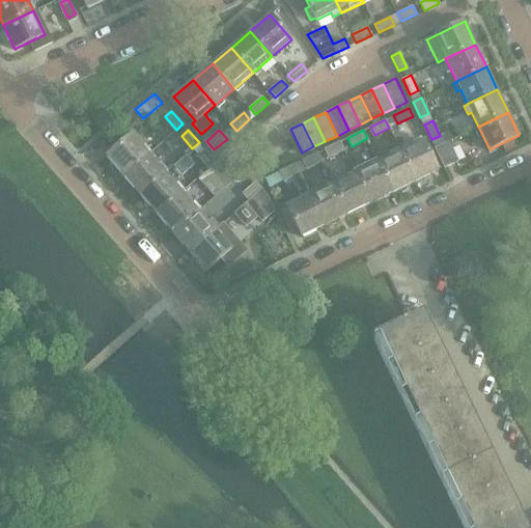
[(132,134),(107,156),(123,175),(148,154),(151,150),(145,143),(142,145),(132,134)]
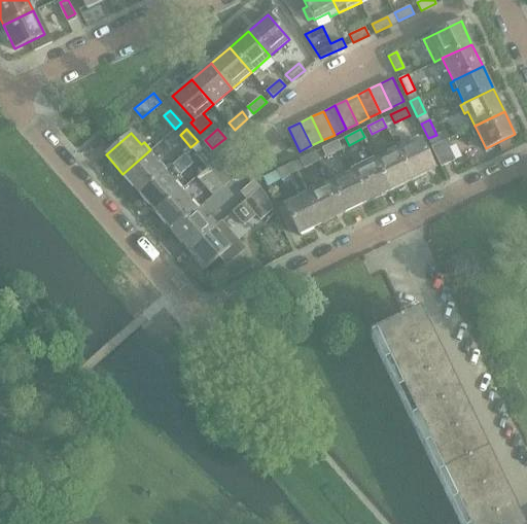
[(421,139),(397,149),(412,179),(435,169),(421,139)]
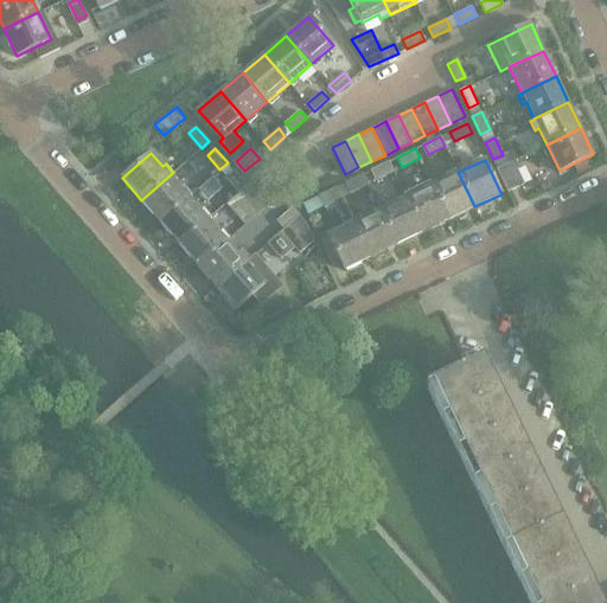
[(513,160),(497,167),(509,191),(524,183),(513,160)]
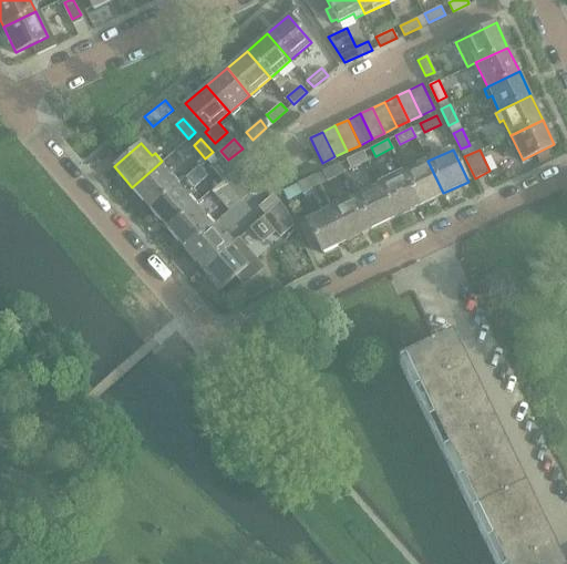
[(363,151),(347,159),(351,167),(368,160),(363,151)]
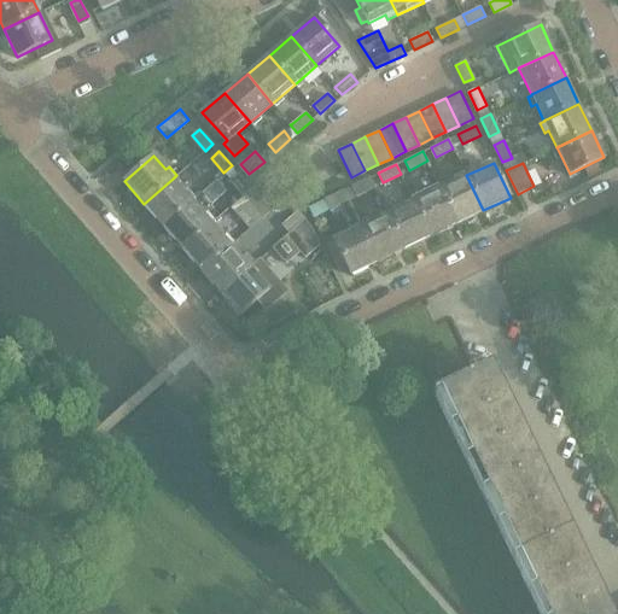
[(251,188),(238,173),(231,180),(243,194),(251,188)]
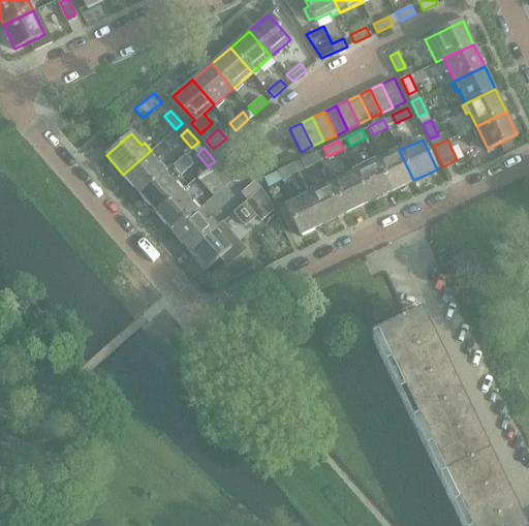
[(399,150),(377,161),(392,191),(413,180),(399,150)]
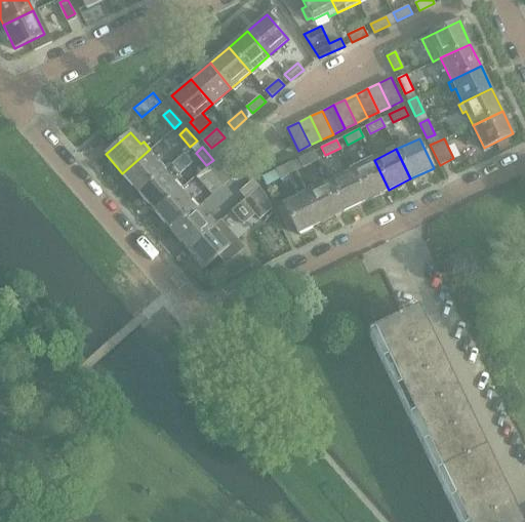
[(314,151),(298,158),(303,166),(318,159),(314,151)]
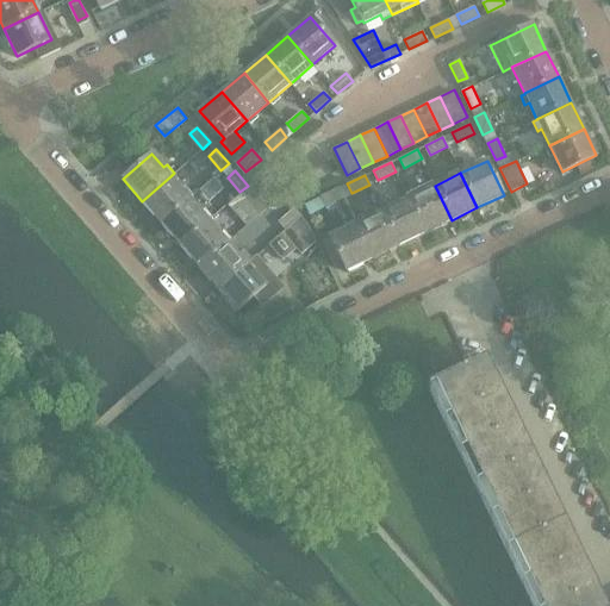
[(170,176),(142,201),(161,223),(190,198),(193,194),(186,186),(182,189),(170,176)]
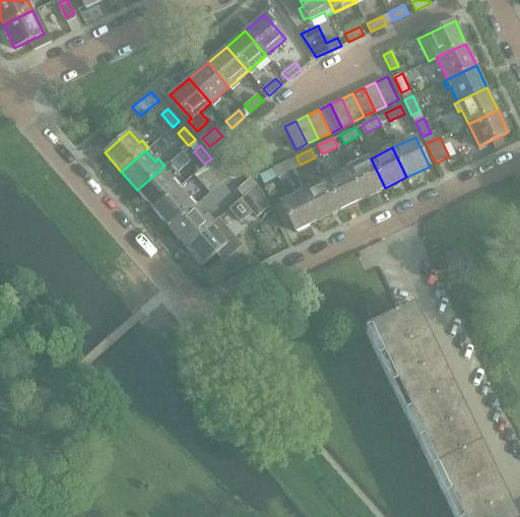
[(369,154),(346,166),(347,169),(348,169),(363,198),(385,188),(371,158),(369,154)]
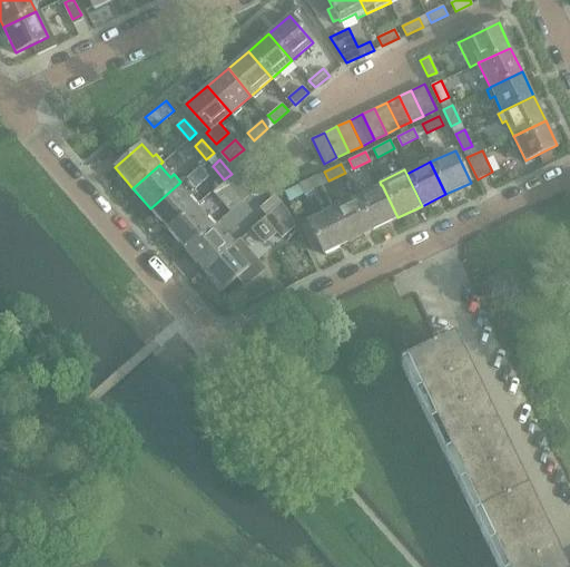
[(316,175),(301,183),(304,192),(321,184),(316,175)]
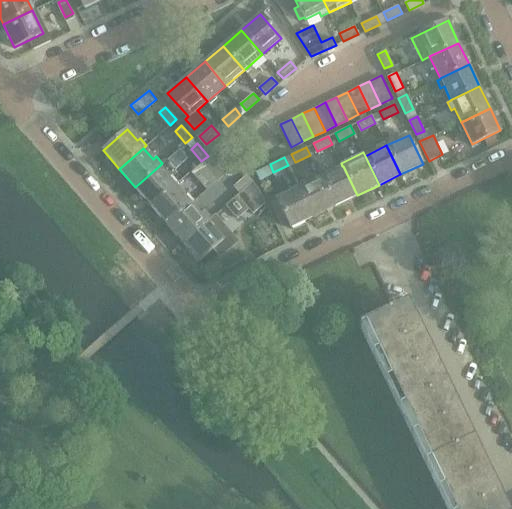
[(224,174),(213,161),(206,167),(217,179),(224,174)]
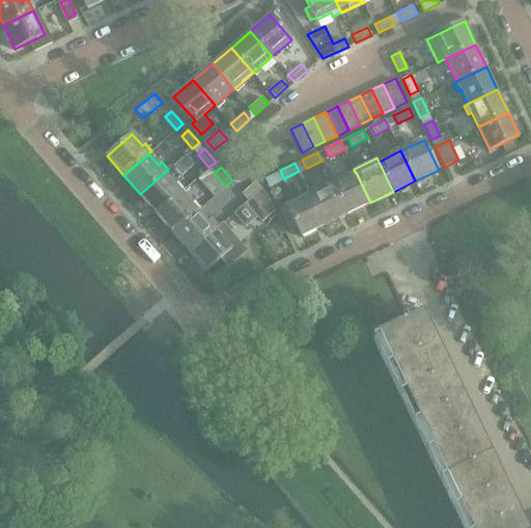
[(165,172),(140,194),(157,213),(182,191),(185,189),(178,181),(175,184),(165,172)]
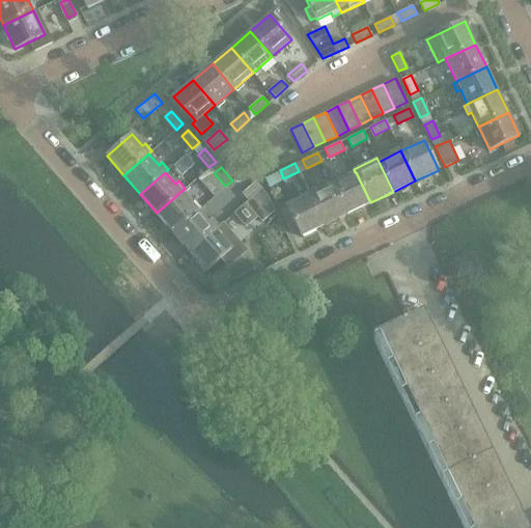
[(355,172),(333,184),(347,214),(370,202),(356,172),(355,172)]
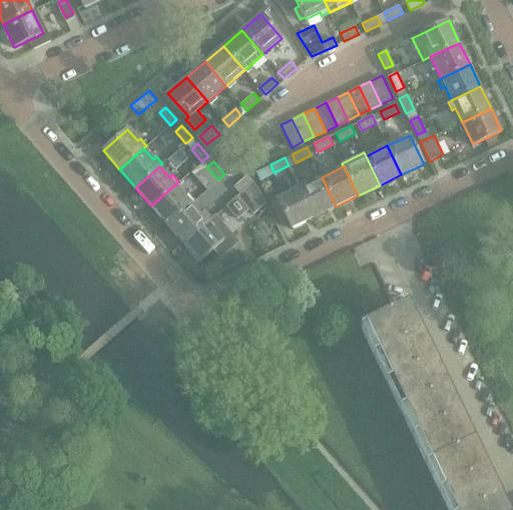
[(312,177),(314,181),(300,187),(314,216),(336,206),(322,177),(320,173),(312,177)]
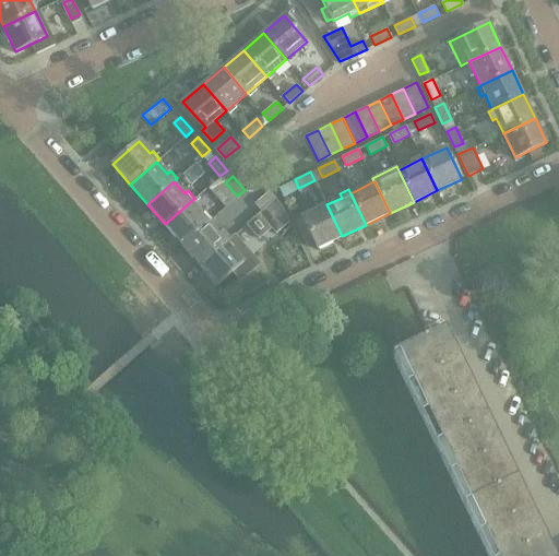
[(256,202),(262,210),(275,198),(270,191),(256,202)]
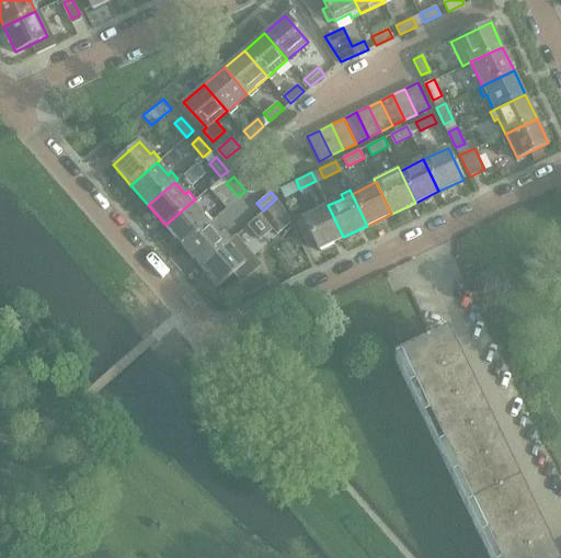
[(276,198),(263,211),(260,213),(277,232),(290,221),(283,206),(276,198)]
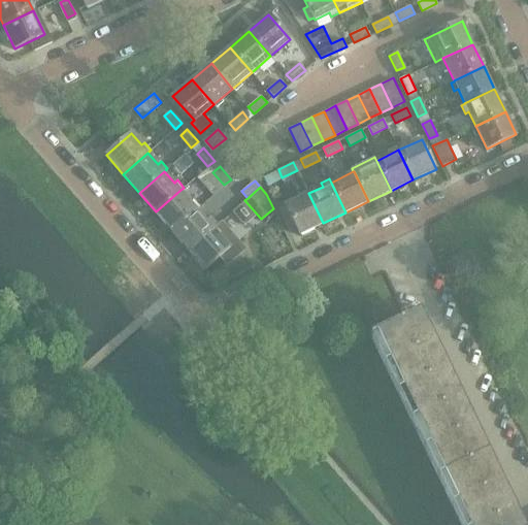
[(180,190),(156,211),(172,231),(197,208),(200,206),(194,199),(191,202),(180,190)]
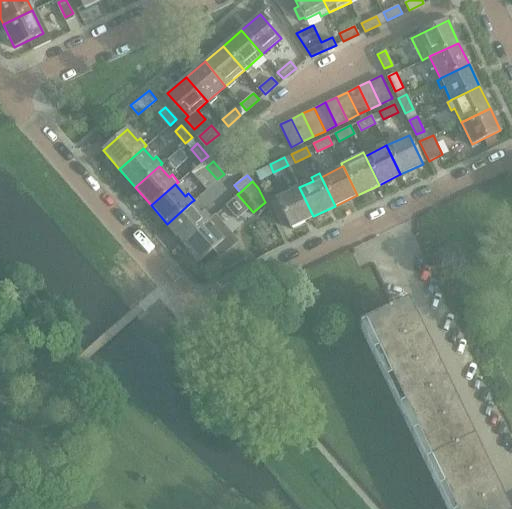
[(289,188),(291,191),(277,198),(277,199),(287,218),(291,227),(313,216),(299,187),(299,188),(297,184),(289,188)]
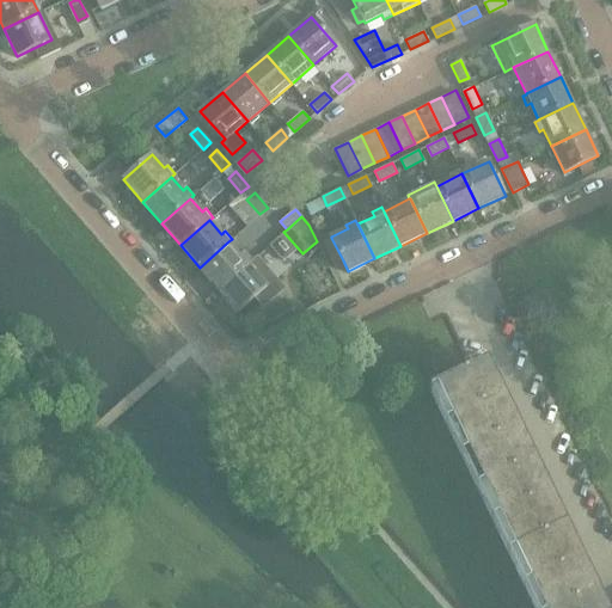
[(331,238),(325,241),(336,264),(343,260),(331,238)]
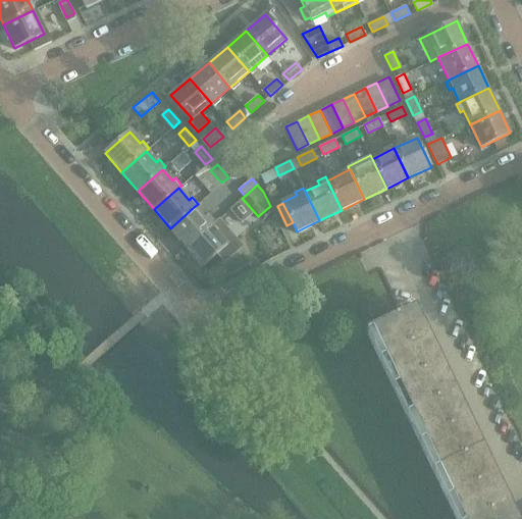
[(195,206),(170,228),(187,247),(216,220),(209,212),(204,217),(195,206)]
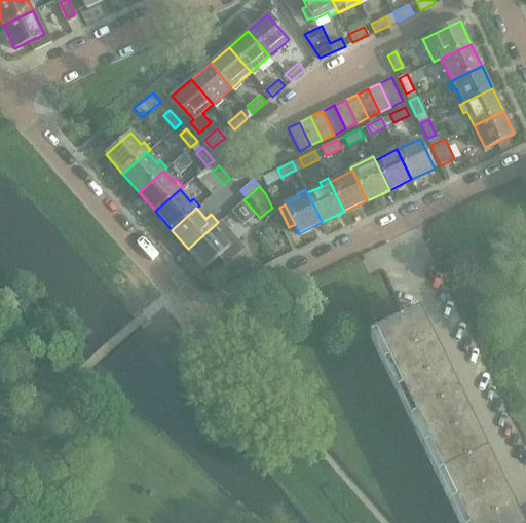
[(220,220),(218,222),(188,249),(204,267),(220,254),(226,262),(243,247),(220,220)]
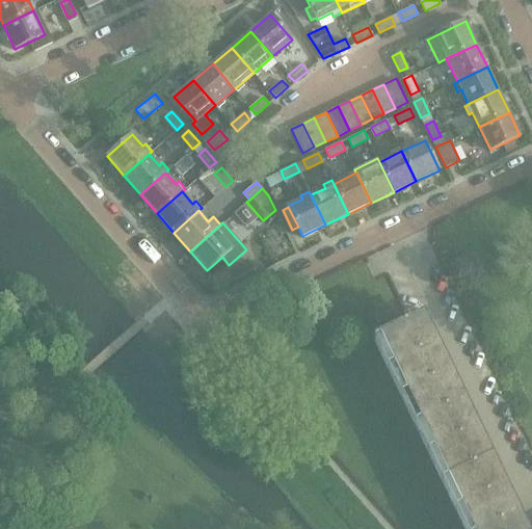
[(526,528),(423,316),(394,329),(373,340),(374,341),(375,341),(466,528),(526,528)]
